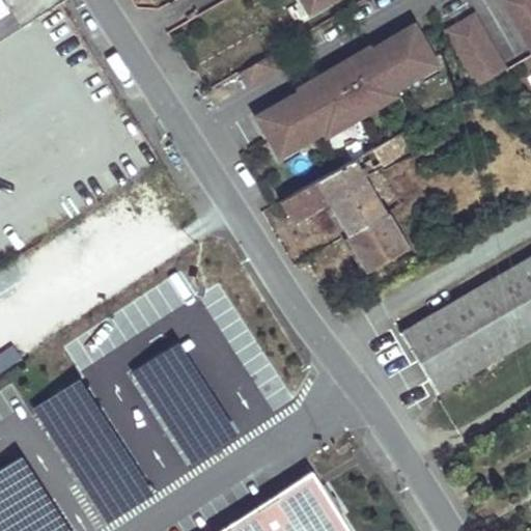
[(0,0),(0,16),(10,9),(3,0),(0,0)]
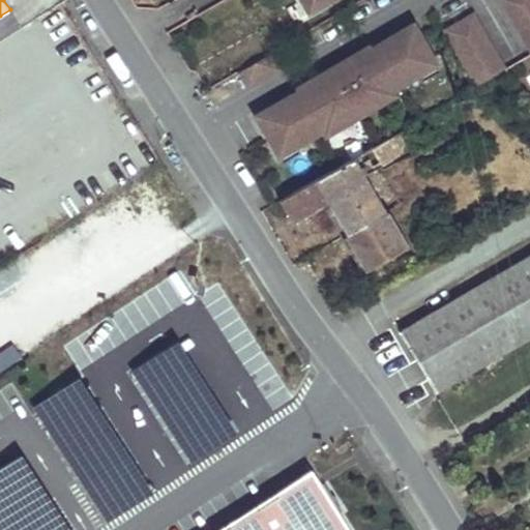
[(325,0),(299,0),(306,11),(325,0)]
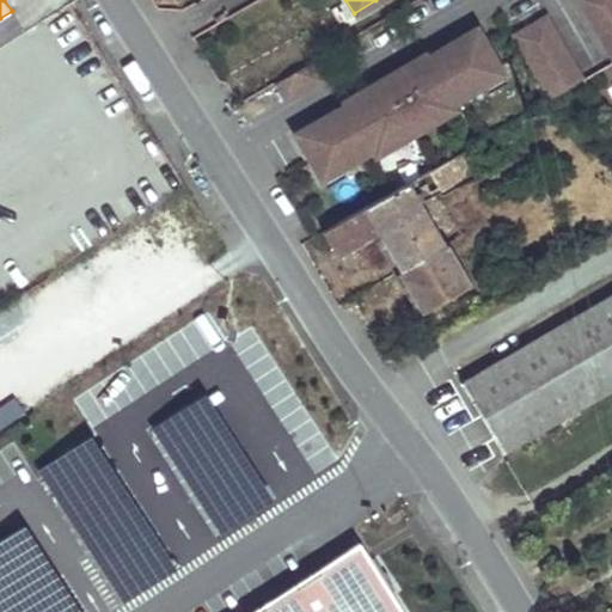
[(611,0),(577,0),(576,1),(611,60),(611,0)]
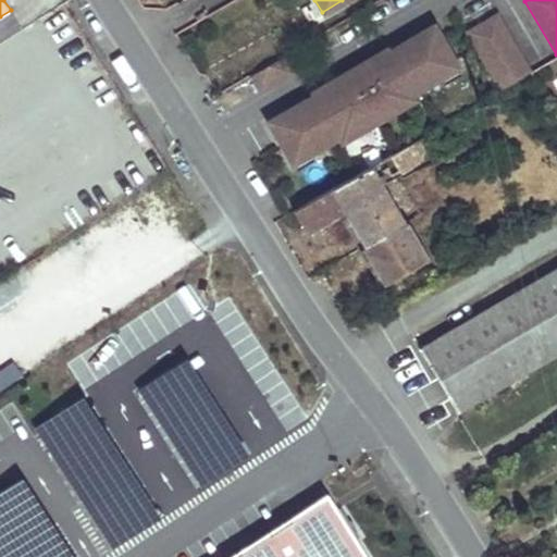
[(527,76),(496,19),(468,35),(500,91),(527,76)]
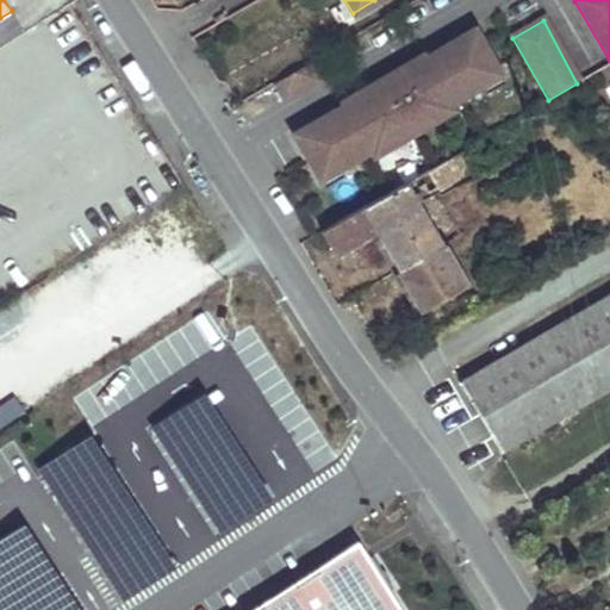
[(474,30),(443,48),(450,60),(329,129),(322,118),(292,135),(317,179),(336,168),(337,170),(371,151),(369,148),(387,138),(392,147),(434,122),(429,113),(447,104),(448,106),(481,87),(480,85),(499,74),(474,30)]
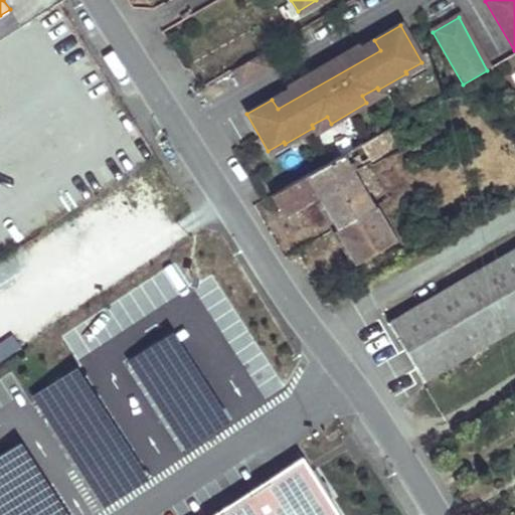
[(410,79),(426,70),(421,62),(405,71),(406,73),(410,79)]
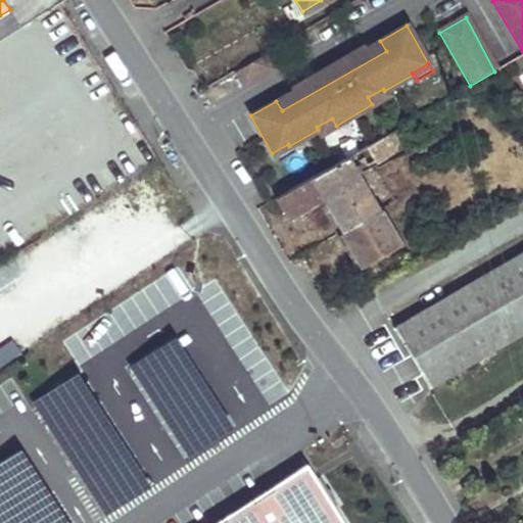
[(384,91),(383,89),(368,97),(372,104),(387,96),(384,91)]
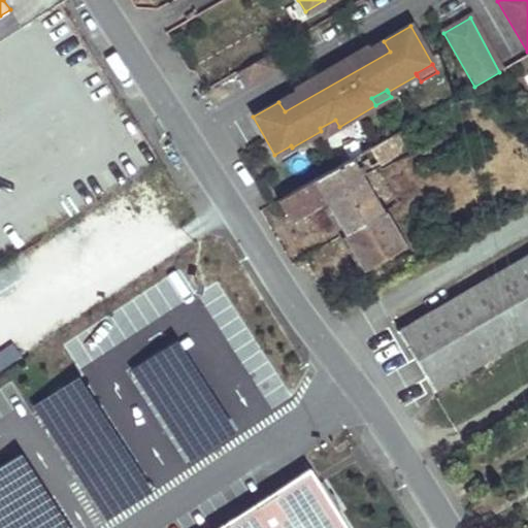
[(339,127),(335,120),(320,128),(321,131),(324,135),(339,127)]
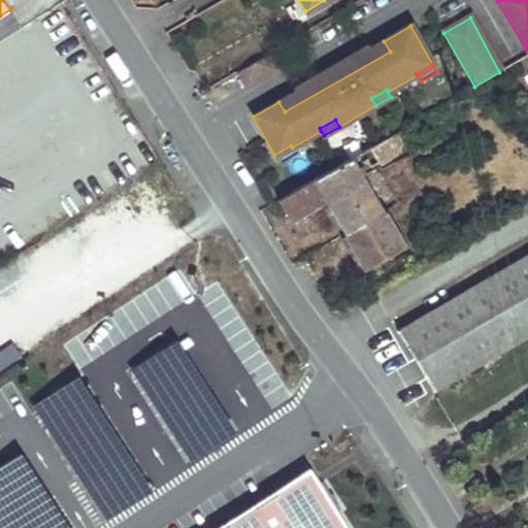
[(413,150),(401,129),(277,201),(288,221),(327,197),(347,233),(384,211),(361,173),(356,164),(373,155),(378,165),(381,168),(413,150)]
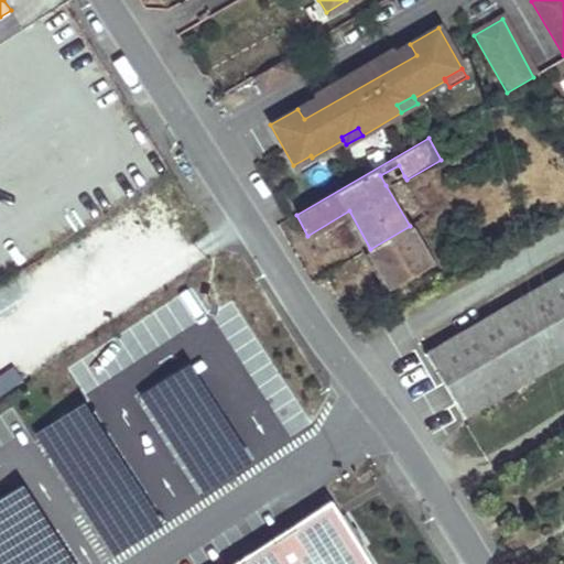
[(311,155),(293,165),(299,174),(316,164),(312,158),(311,155)]
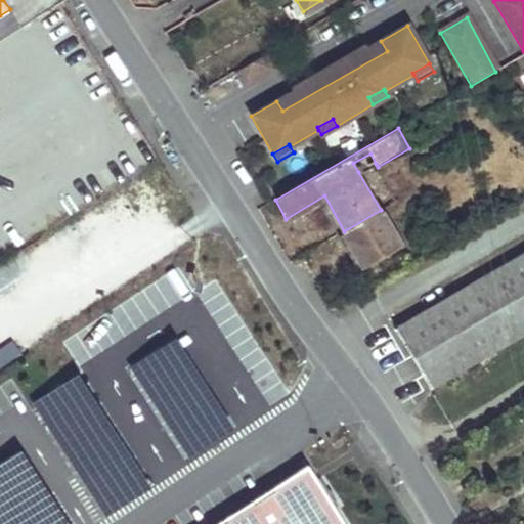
[(376,164),(370,154),(353,163),(358,172),(376,164)]
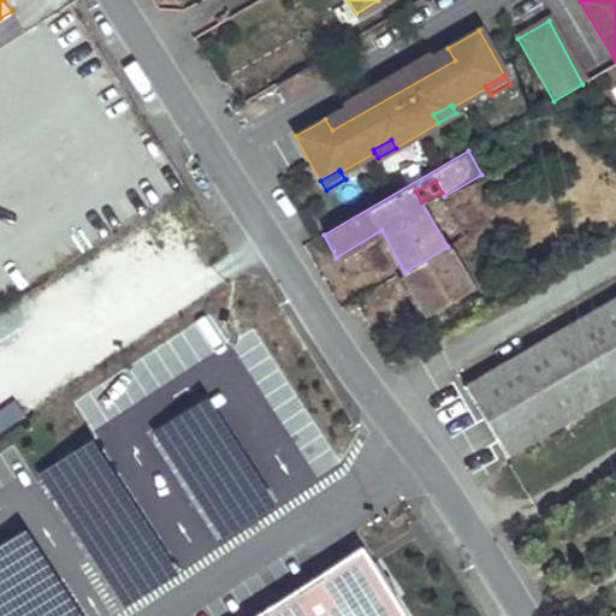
[(469,286),(448,247),(404,272),(401,274),(422,313),(469,286)]
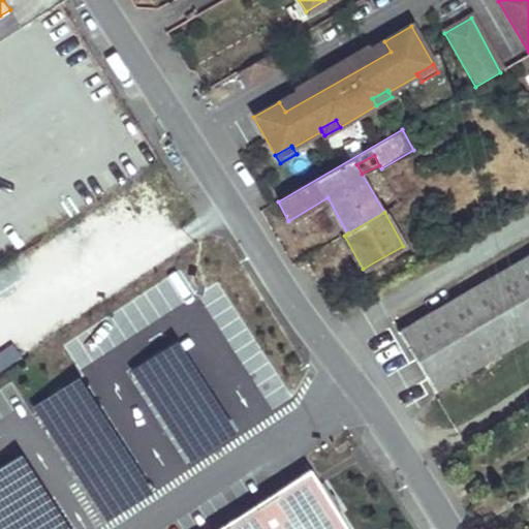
[(219,276),(197,242),(80,319),(85,329),(98,319),(115,344),(219,276)]
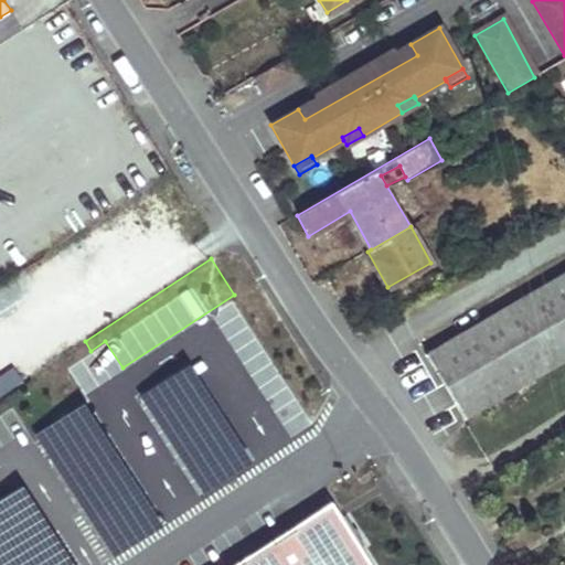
[(564,272),(427,353),(462,415),(564,355),(564,272)]
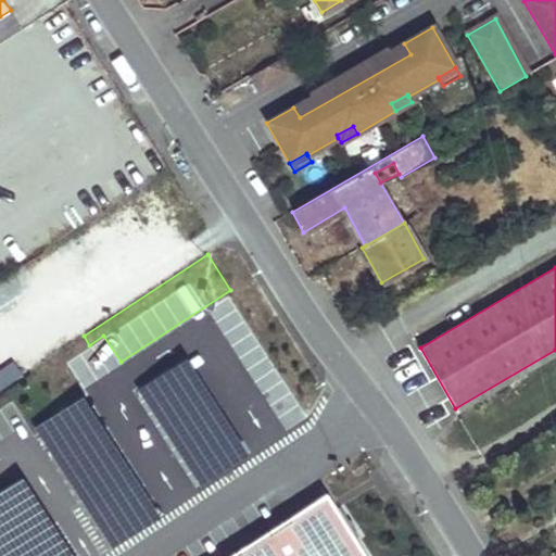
[(13,357),(4,363),(0,365),(0,390),(29,371),(52,356),(35,329),(7,348),(13,357)]
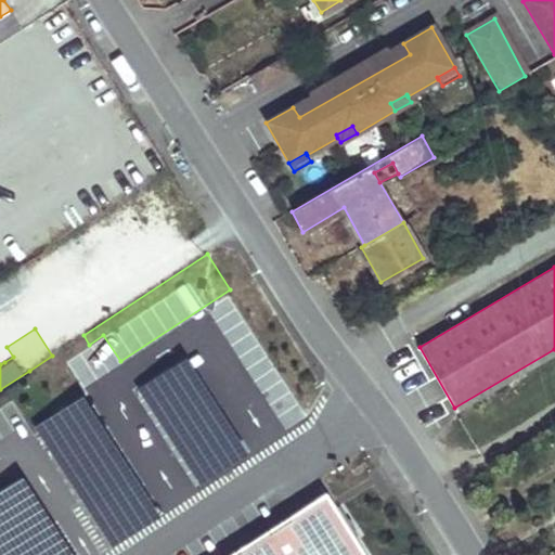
[(7,347),(0,351),(0,356),(4,362),(13,357),(7,347)]
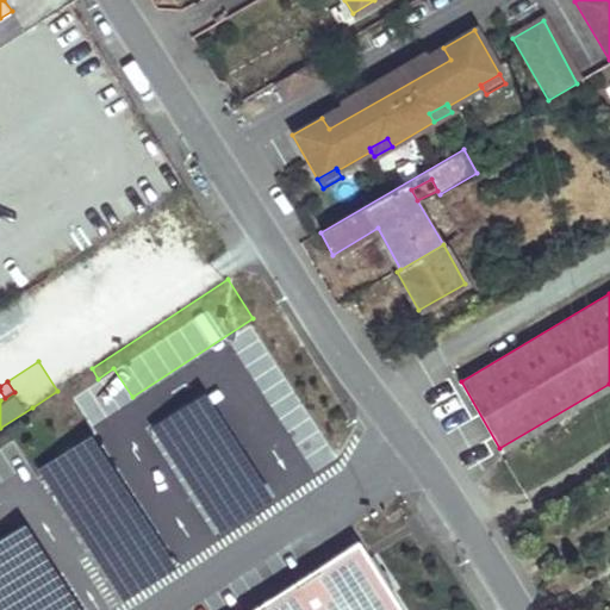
[(110,422),(93,397),(47,428),(48,430),(56,442),(63,453),(110,422)]
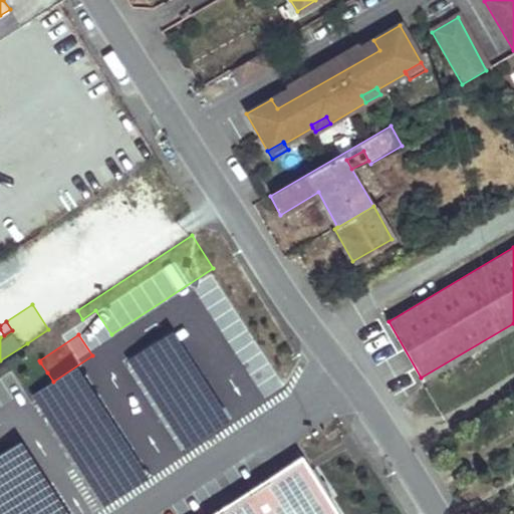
[(122,401),(92,355),(53,381),(56,387),(69,406),(83,427),(122,401)]
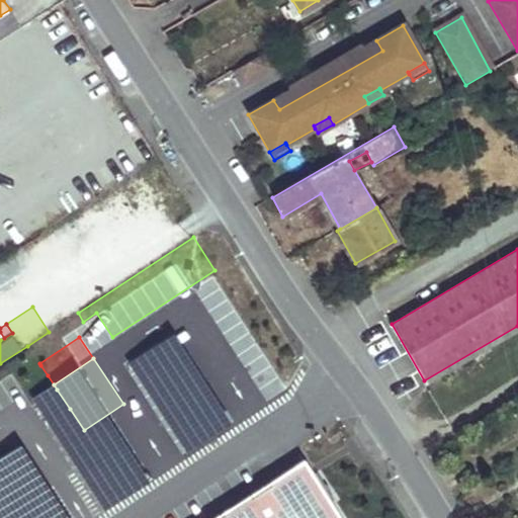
[(199,405),(205,401),(191,379),(185,383),(199,405)]
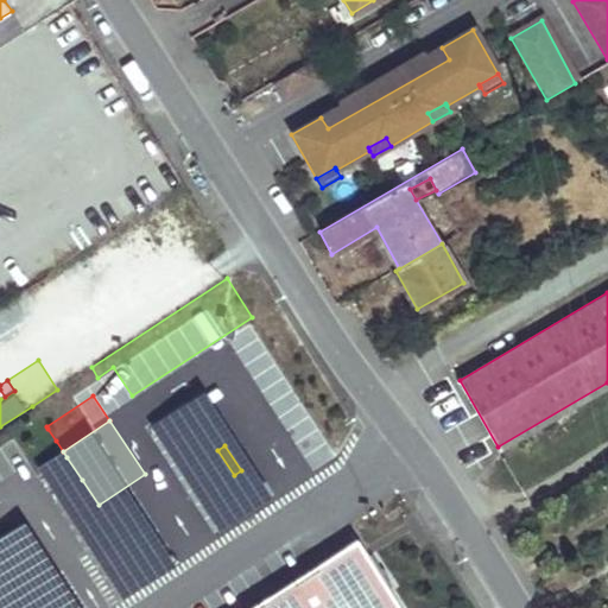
[(270,514),(252,486),(245,491),(263,519),(270,514)]
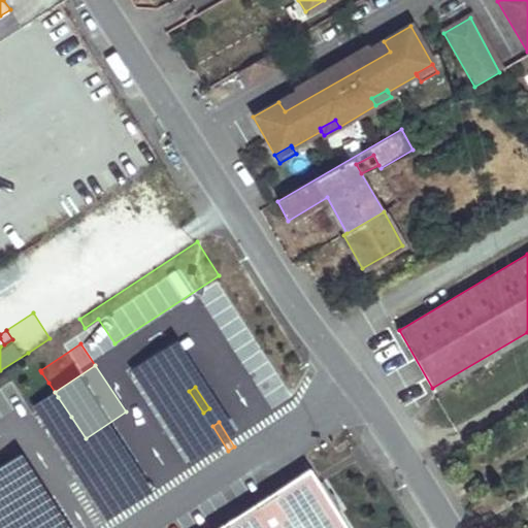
[(0,527),(69,527),(28,446),(0,459),(0,527)]
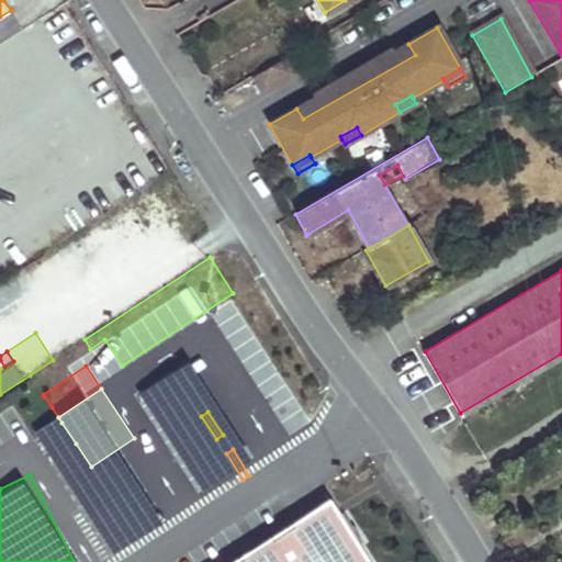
[(235,561),(322,561),(298,524),(235,561)]
